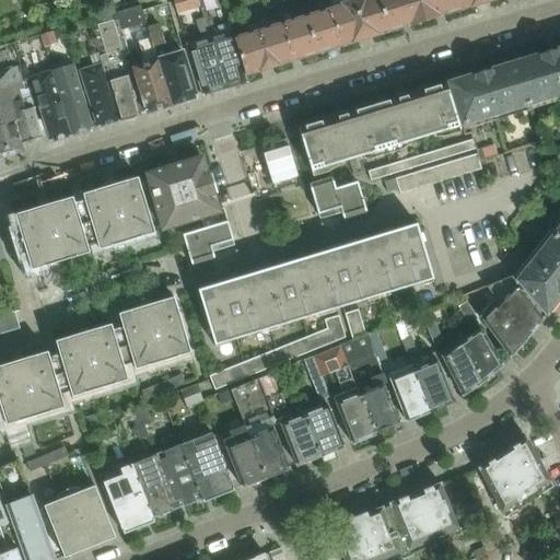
[(199,8),(197,1),(196,0),(191,0),(190,1),(189,0),(173,0),(177,13),(199,8)]
